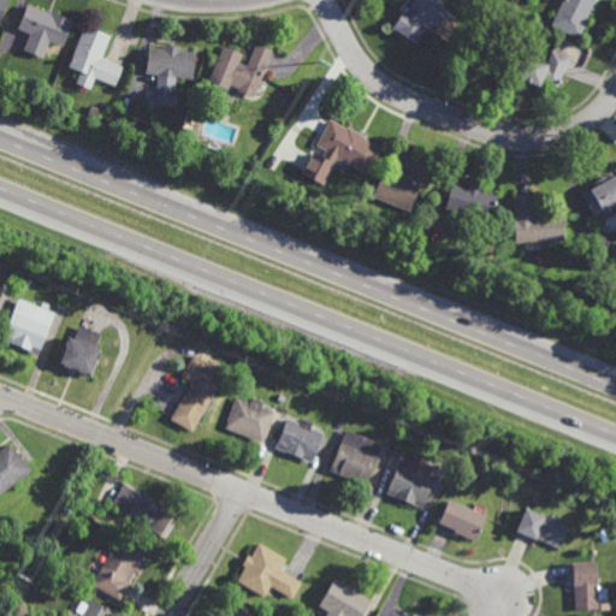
[(442,0),(440,4),(461,18),(452,31),(446,41),(436,33),(432,33),(425,28),(414,42),(390,27),(402,9),(403,10),(409,0),(442,0)]
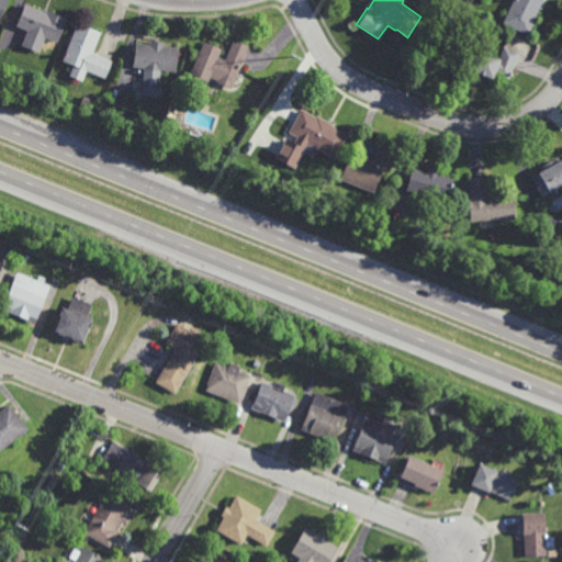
[(454,10),(448,4),(451,0),(458,4),(454,10)]
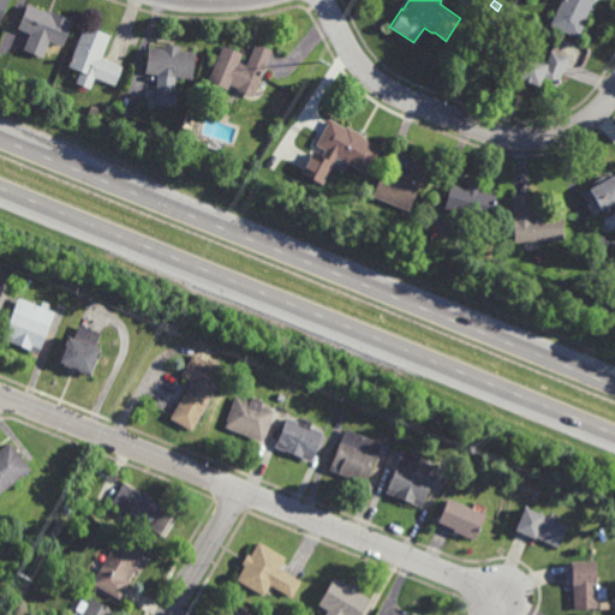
[(592,0),(586,16),(587,17),(577,37),(549,24),(560,0),(592,0)]
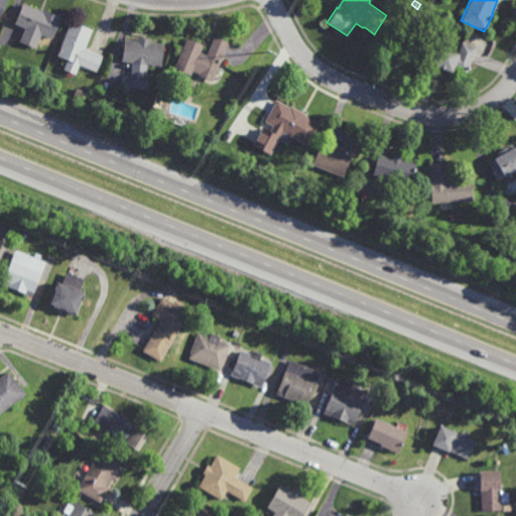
[(53,36),(40,32),(35,46),(20,40),(25,26),(14,22),(21,1),(60,15),(53,36)]
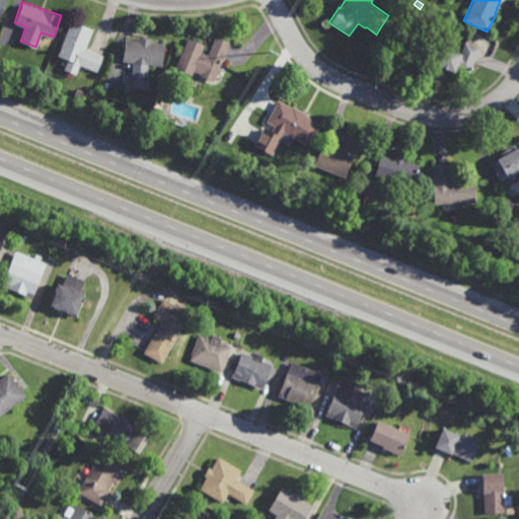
[(414,24),(408,20),(413,12),(420,16),(414,24)]
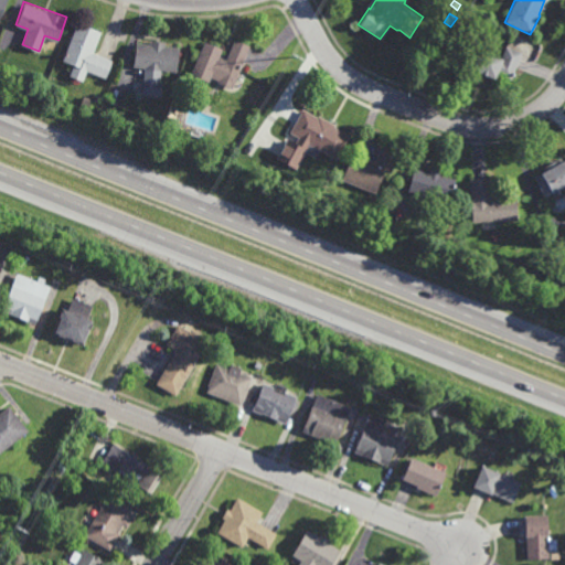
[(105,77),(86,71),(82,81),(70,75),(74,64),(62,60),(77,21),(100,30),(93,52),(113,60),(105,77)]
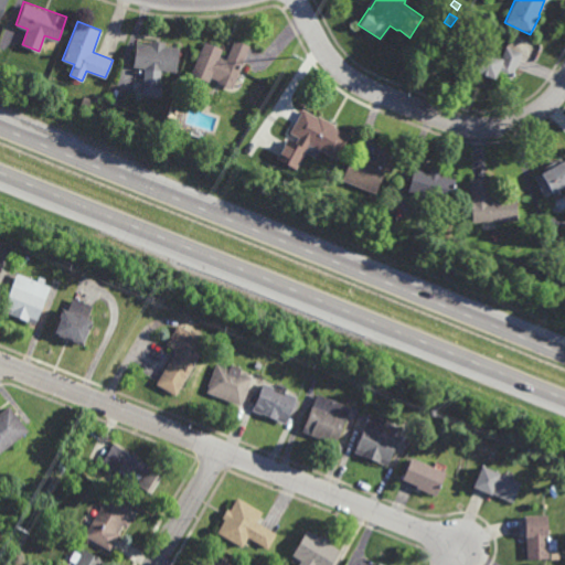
[(534,60),(521,54),(510,78),(496,73),(493,78),(469,67),(478,49),(479,50),(483,41),(493,45),(490,53),(500,57),(505,45),(507,45),(512,32),(541,45),(534,60)]
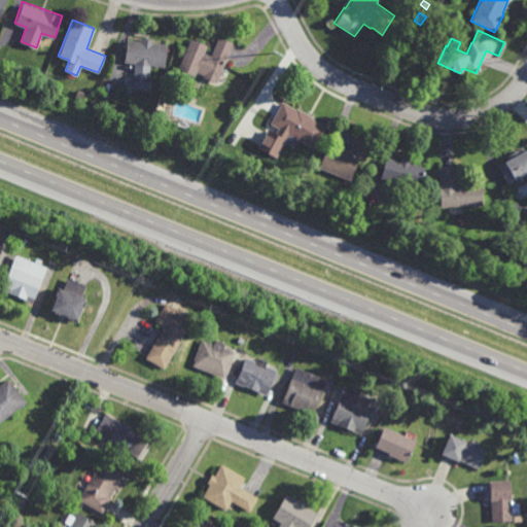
[(154,41),(168,43),(165,66),(150,64),(149,74),(151,75),(150,91),(132,89),(134,73),(135,63),(124,61),(127,38),(140,40),(141,36),(154,38),(154,41)]
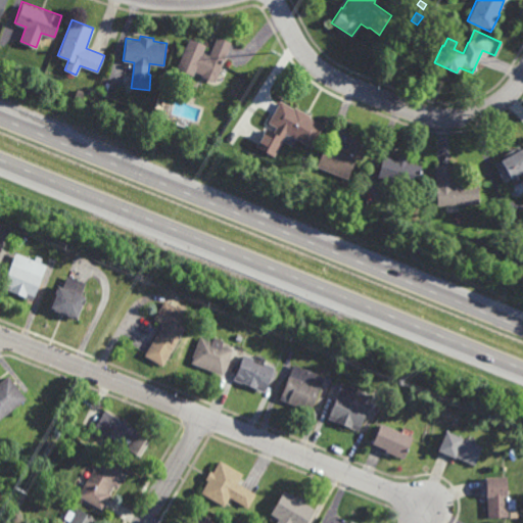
[(212,82),(198,76),(199,74),(192,70),(191,75),(175,68),(187,37),(202,44),(200,51),(207,54),(215,36),(229,42),(212,82)]
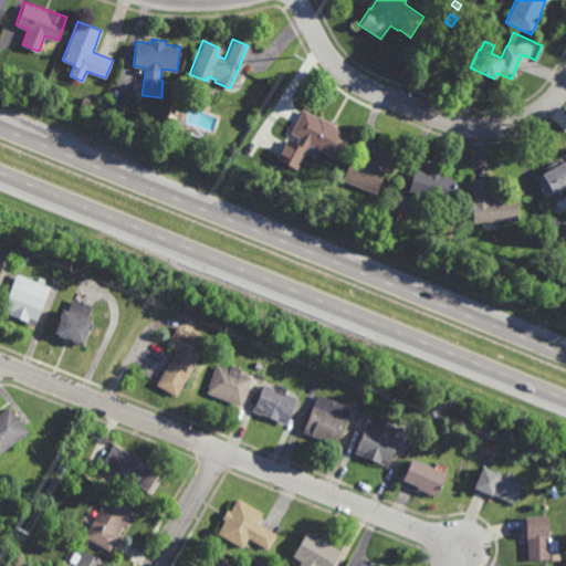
[(88,106),(81,103),(84,95),(92,97),(88,106)]
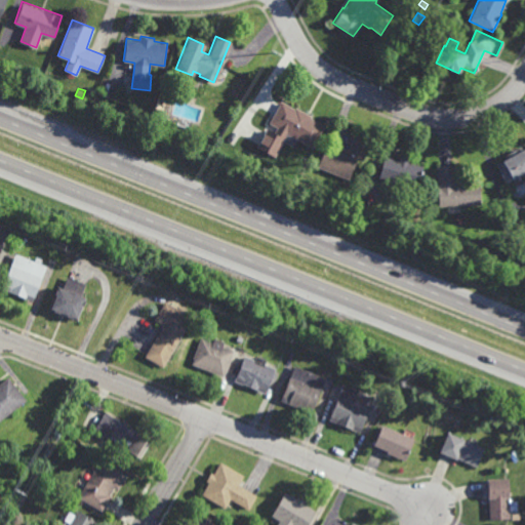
[(163,110),(155,108),(160,88),(168,91),(163,110)]
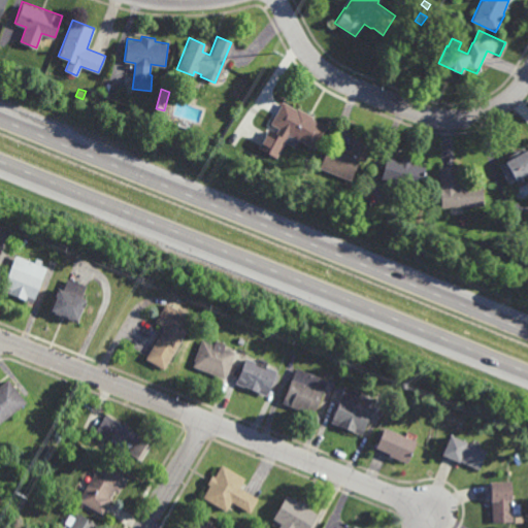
[(295,109),(296,107),(312,117),(311,119),(326,126),(314,149),(298,140),(294,146),(273,135),(277,128),(269,124),(282,101),(295,109)]
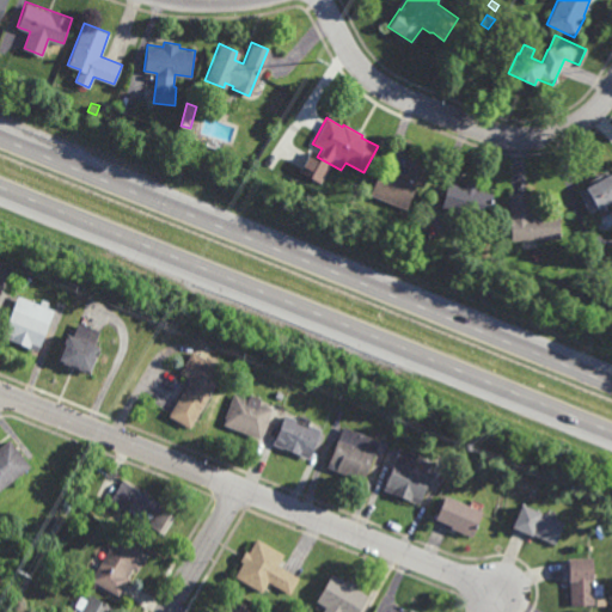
[(219,151),(204,146),(208,136),(222,141),(219,151)]
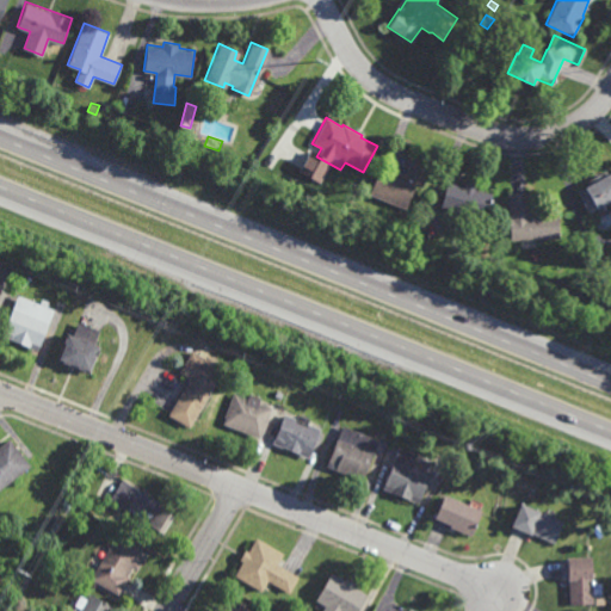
[(421,187),(414,185),(405,209),(368,195),(377,166),(388,171),(388,167),(405,173),(411,158),(430,166),(421,187)]
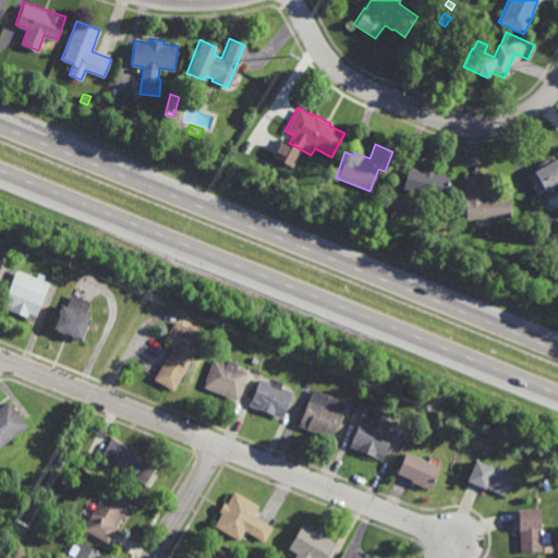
[(557,192),(547,197),(544,191),(537,194),(526,174),(536,169),(534,165),(552,155),(553,158),(557,155),(557,192)]
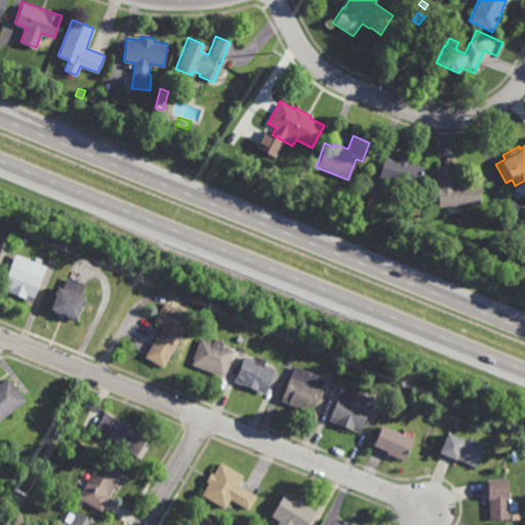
[(408,162),(423,166),(418,187),(377,177),(382,156),(396,159),(397,155),(409,158),(408,162)]
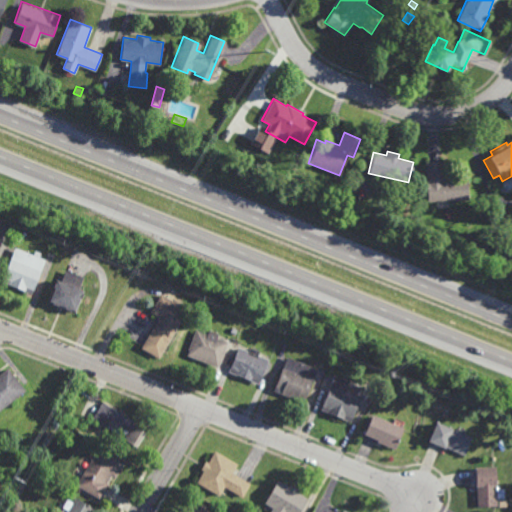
[(445,180),(467,179),(467,200),(427,202),(426,188),(425,188),(424,161),(445,160),(445,180)]
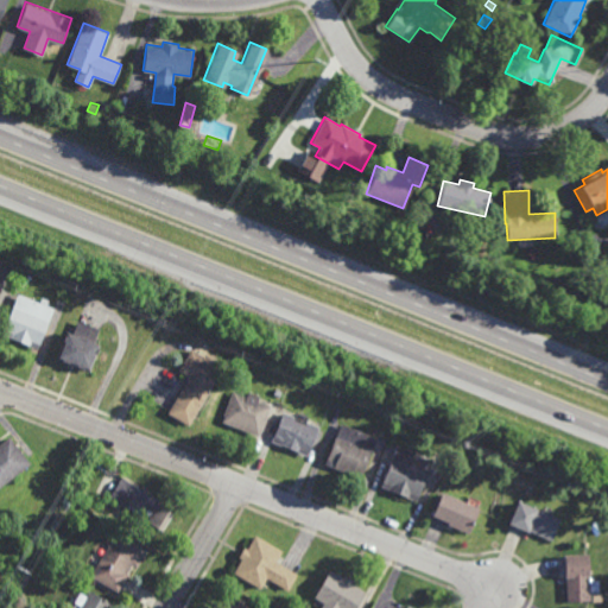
[(30,265),(21,261),(25,255),(32,259),(30,265)]
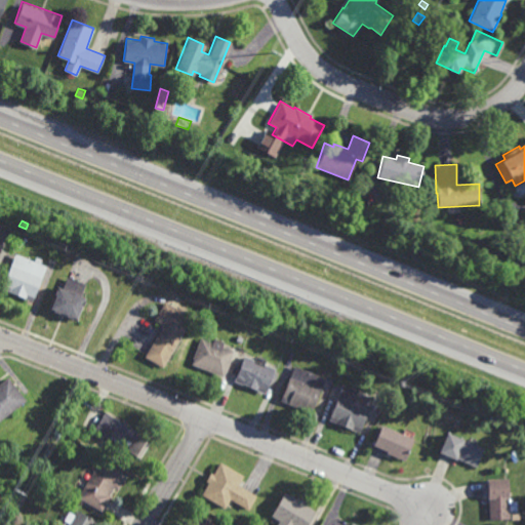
[(34,261),(36,256),(41,259),(40,263),(47,266),(32,301),(1,289),(15,253),(34,261)]
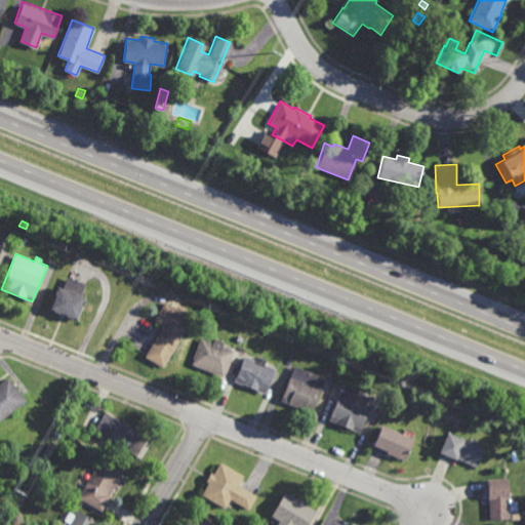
[(517,271),(515,263),(522,260),(524,270),(517,271)]
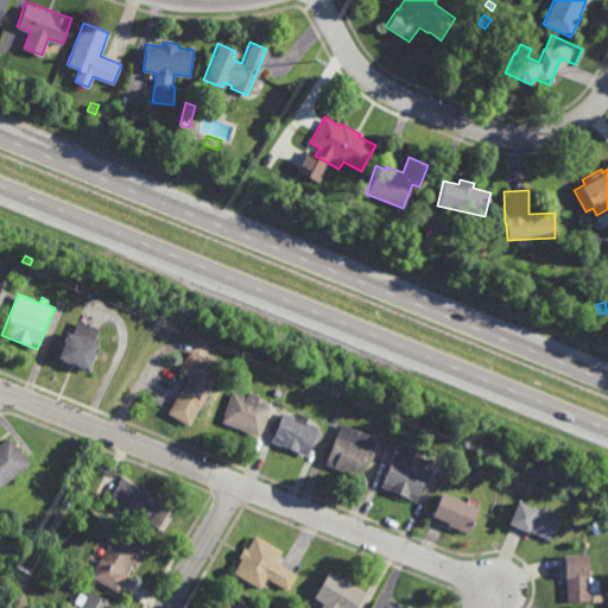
[(90,372),(56,359),(67,331),(101,344),(90,372)]
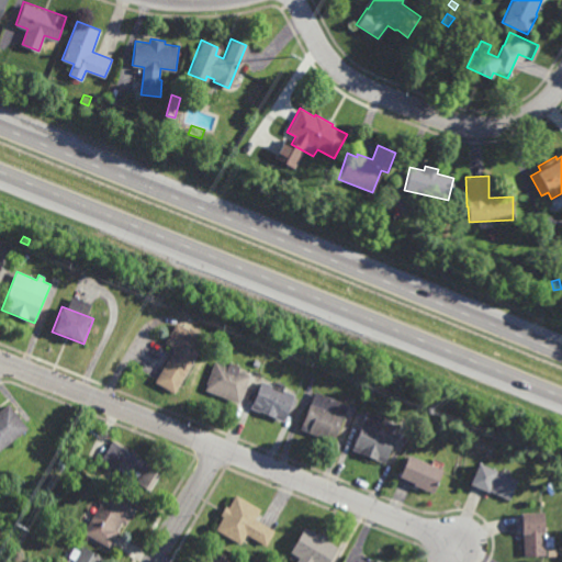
[(206,340),(175,394),(154,382),(175,348),(165,343),(177,323),(206,340)]
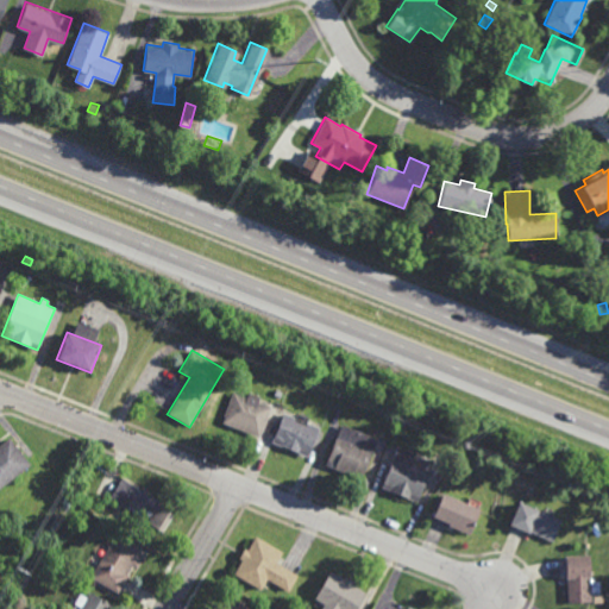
[(280,397),(274,394),(276,388),(283,390),(280,397)]
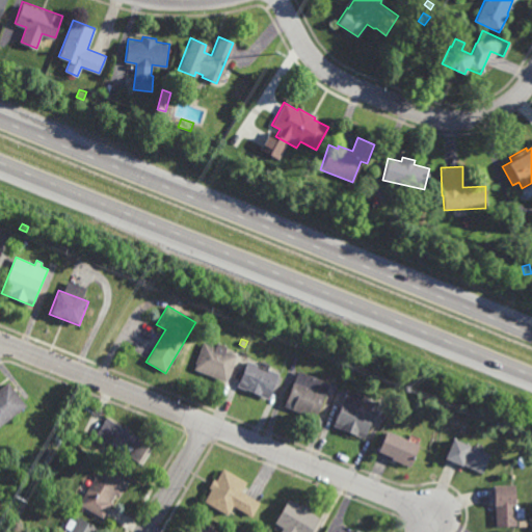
[(214,346),(216,342),(227,346),(224,350),(237,355),(225,382),(192,369),(204,342),(214,346)]
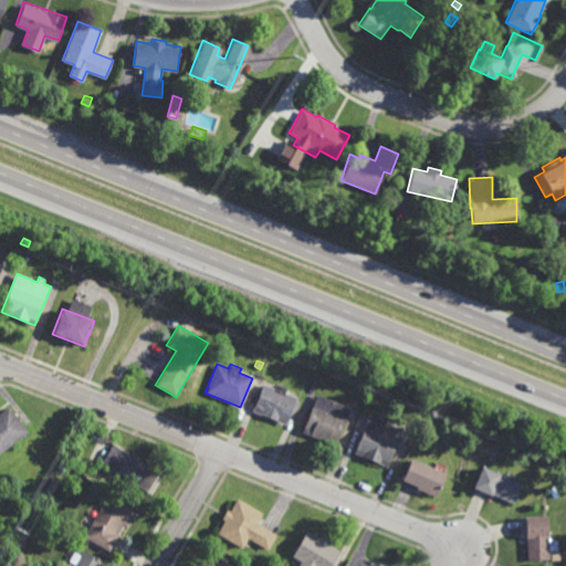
[(273,388),(275,384),(286,388),(284,391),(297,397),(285,425),(251,411),(263,384),(273,388)]
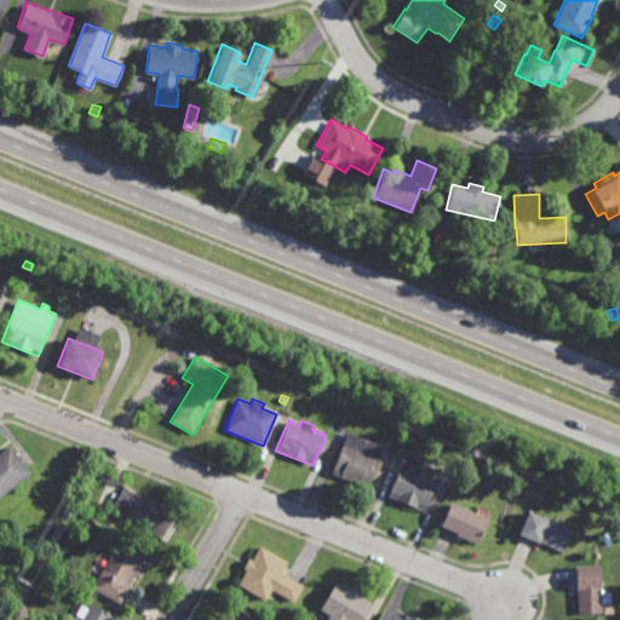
[(366,488),(331,474),(348,432),(383,447),(366,488)]
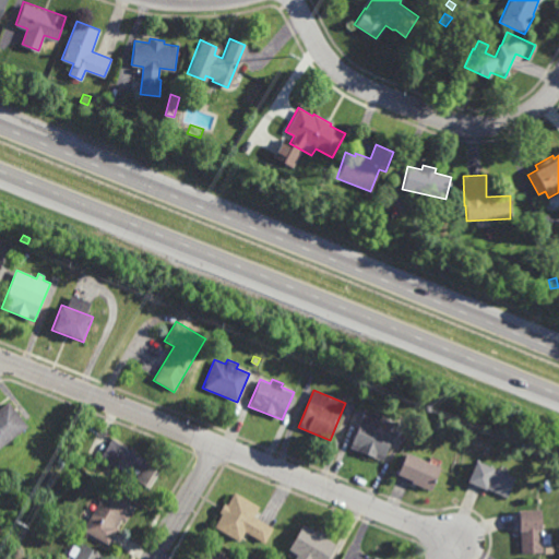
[(419,403),(412,400),(414,394),(421,397),(419,403)]
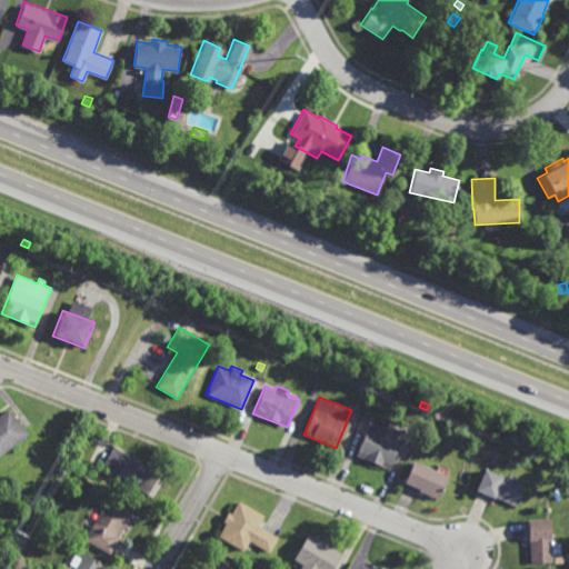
[(0,455),(0,416),(9,409),(28,433),(0,455)]
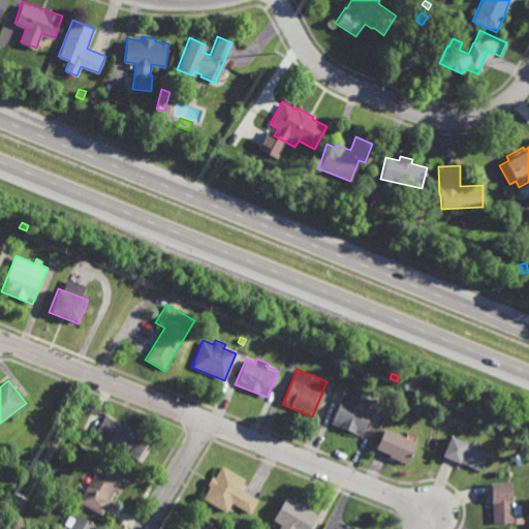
[(376,400),(362,436),(331,424),(344,389),(376,400)]
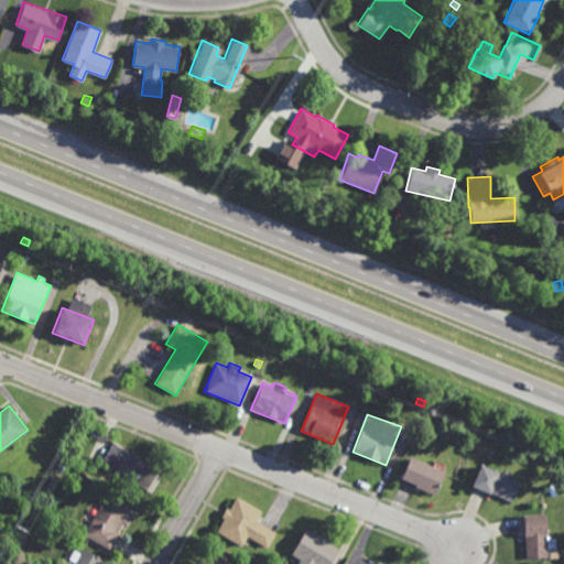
[(125,456),(138,465),(140,462),(145,465),(147,463),(162,473),(149,492),(100,462),(112,442),(127,452),(125,456)]
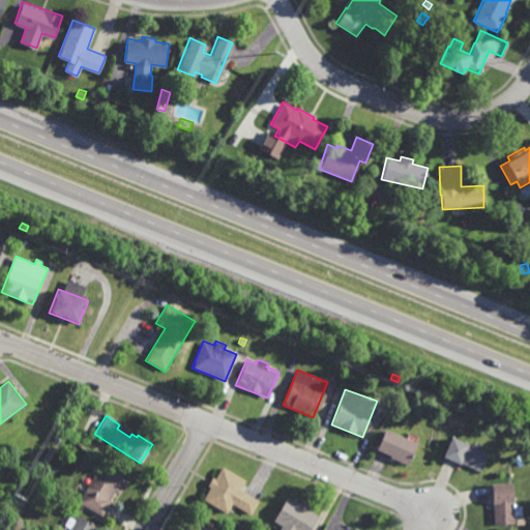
[(408,468),(388,460),(389,458),(376,451),(384,431),(418,445),(408,468)]
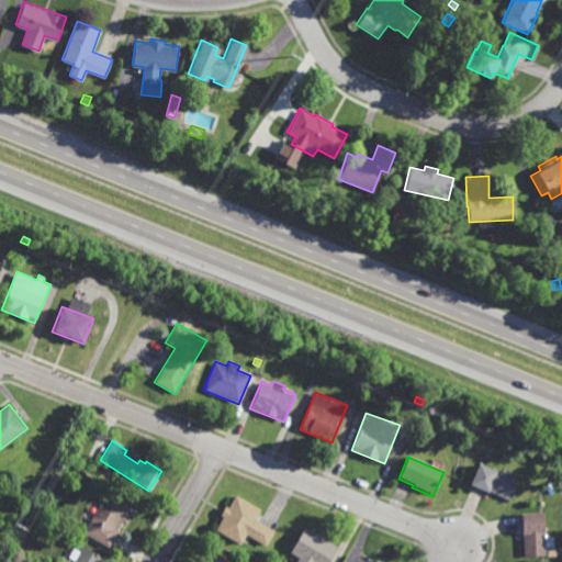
[(508,502),(487,493),(487,494),(469,486),(479,464),(517,481),(508,502)]
